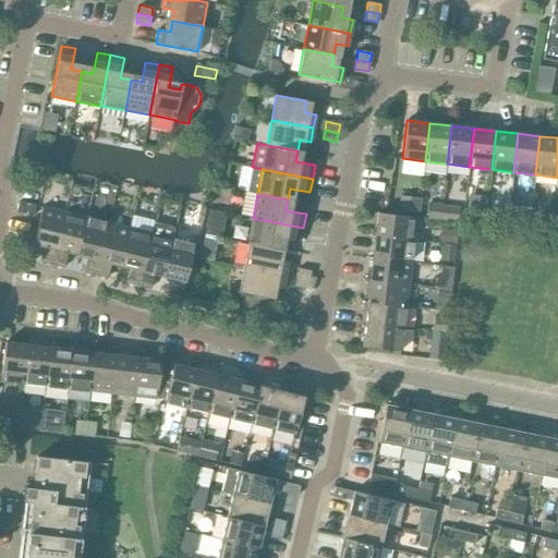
[(486,211),(487,198),(469,196),(468,209),(486,211)]
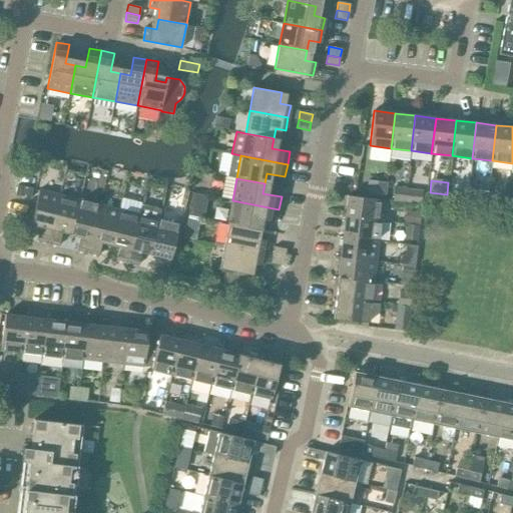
[(387,195),(387,182),(367,181),(367,194),(387,195)]
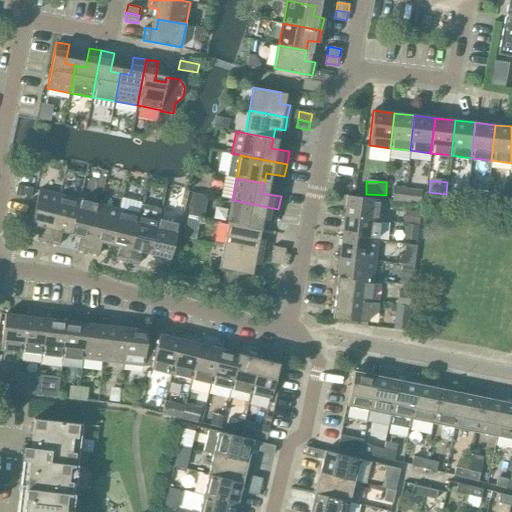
[(447,182),(446,194),(453,195),(455,183),(447,182)]
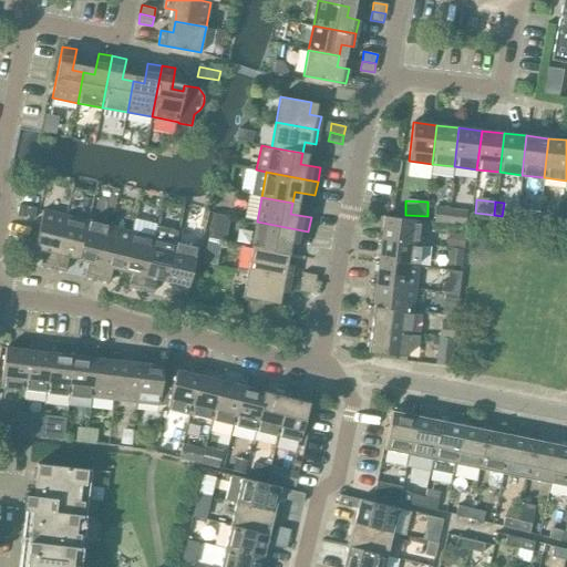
[(37,208),(20,205),(18,216),(34,219),(37,208)]
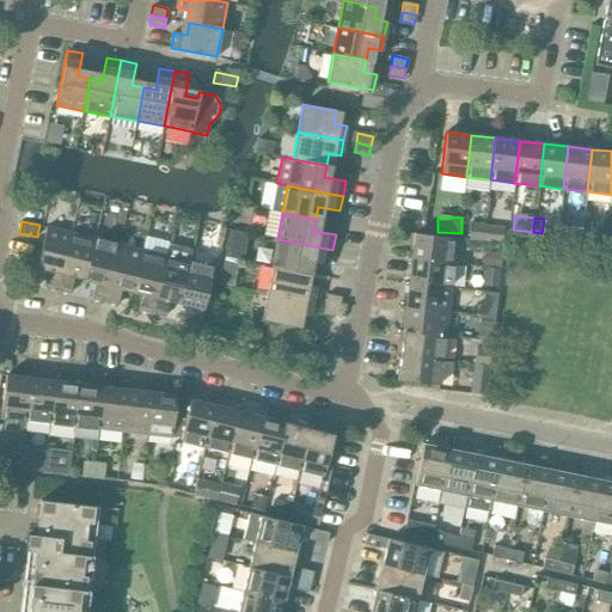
[(581,238),(583,224),(574,222),(573,237),(581,238)]
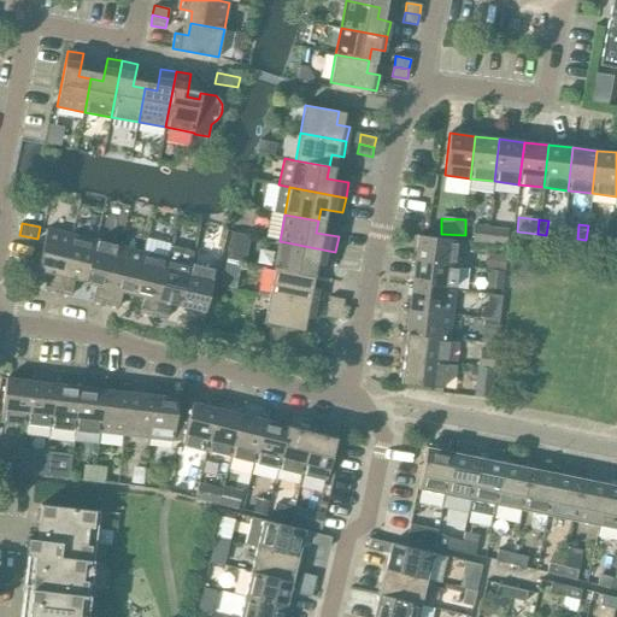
[(588,225),(586,240),(595,241),(606,242),(609,228),(597,227),(588,225)]
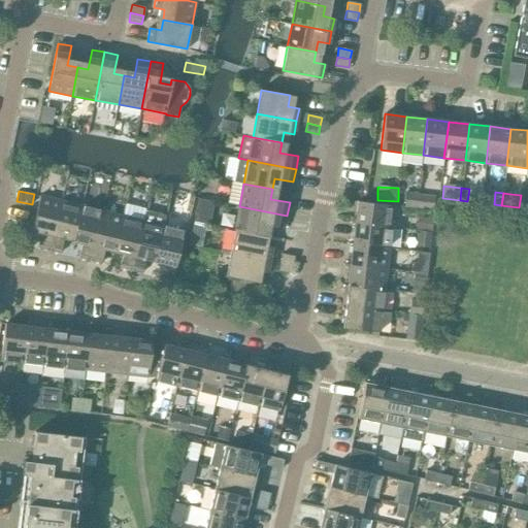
[(50,250),(61,200),(40,195),(32,231),(41,233),(38,248),(50,250)]
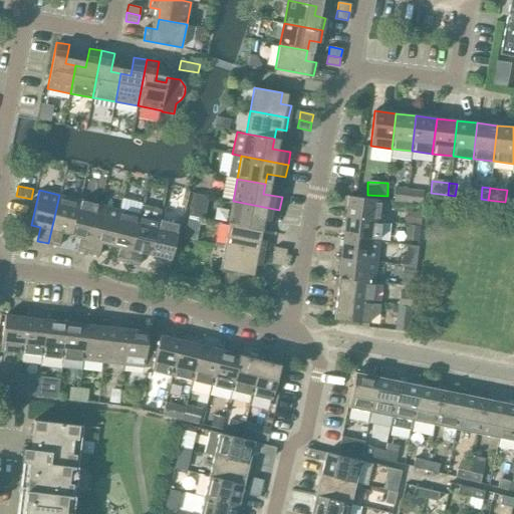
[(406,203),(407,191),(396,190),(394,201),(406,203)]
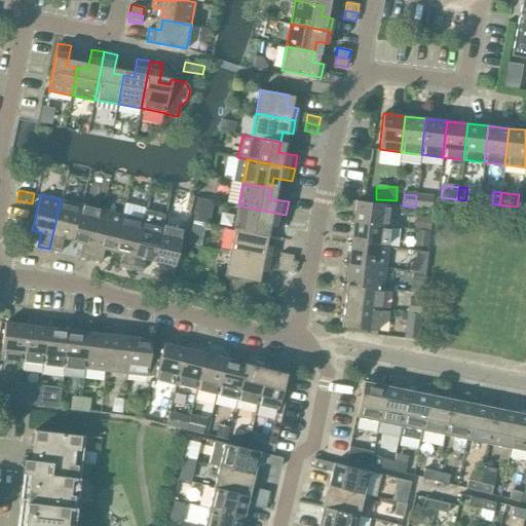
[(416,195),(415,208),(422,209),(433,210),(434,197),(424,196),(416,195)]
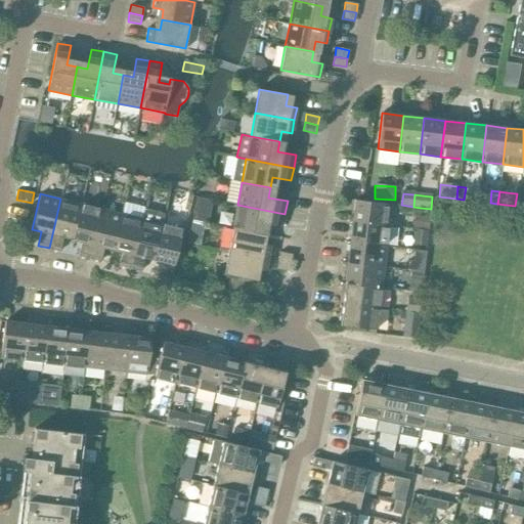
[(60,199),(49,248),(60,251),(63,237),(73,239),(81,204),(60,199)]
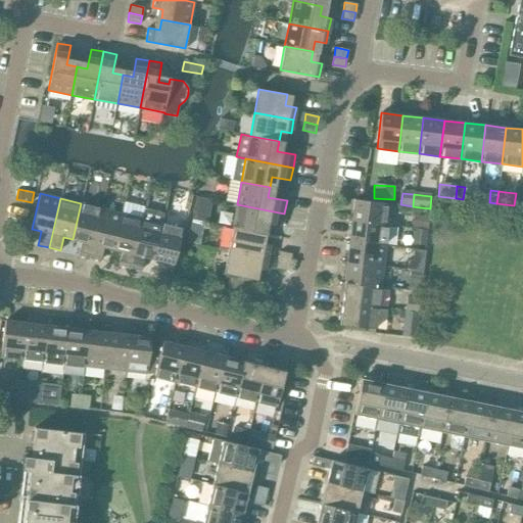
[(351,221),(388,225),(390,203),(354,199),(351,221)]
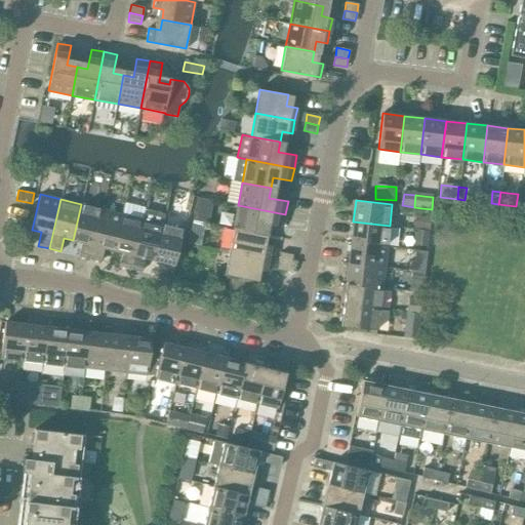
[(102,209),(81,204),(73,240),(82,242),(78,255),(90,258),(102,209)]
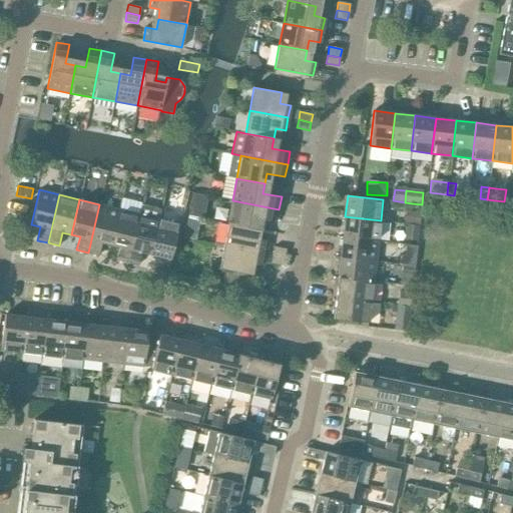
[(232,200),(228,222),(255,227),(258,217),(277,221),(279,209),(232,200)]
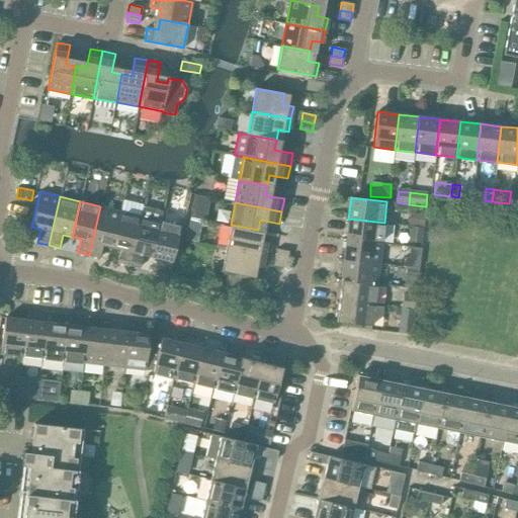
[(120,211),(100,206),(89,255),(99,258),(103,244),(112,247),(120,211)]
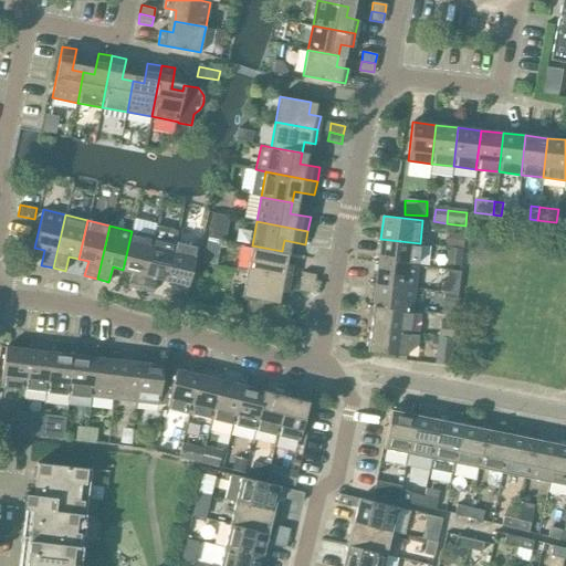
[(166,280),(176,241),(178,232),(156,227),(154,237),(140,290),(153,292),(156,278),(166,280)]
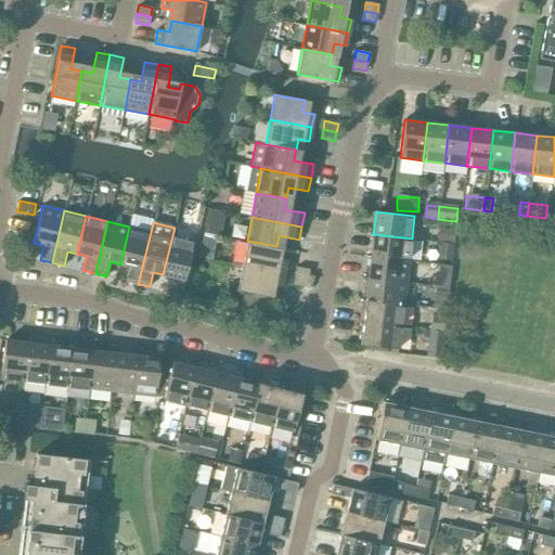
[(151,232),(129,227),(120,265),(129,267),(126,281),(138,284),(151,232)]
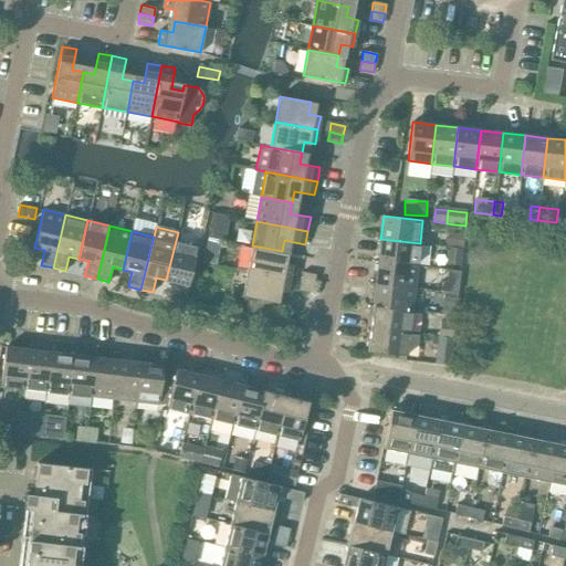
[(464,234),(448,232),(447,244),(463,247),(464,234)]
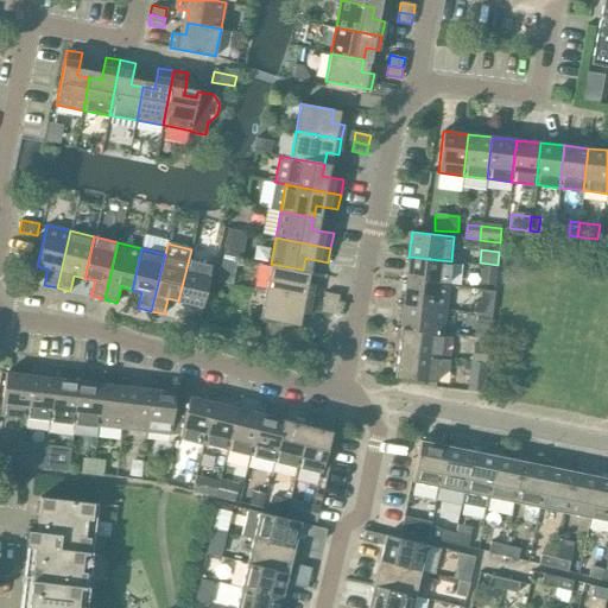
[(409,257),(406,280),(448,285),(451,261),(409,257)]
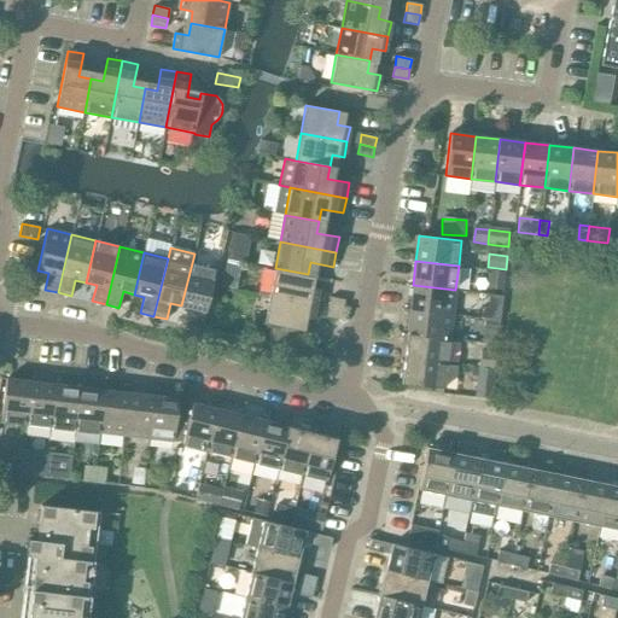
[(192,263),(181,305),(192,308),(188,325),(202,327),(216,269),(192,263)]
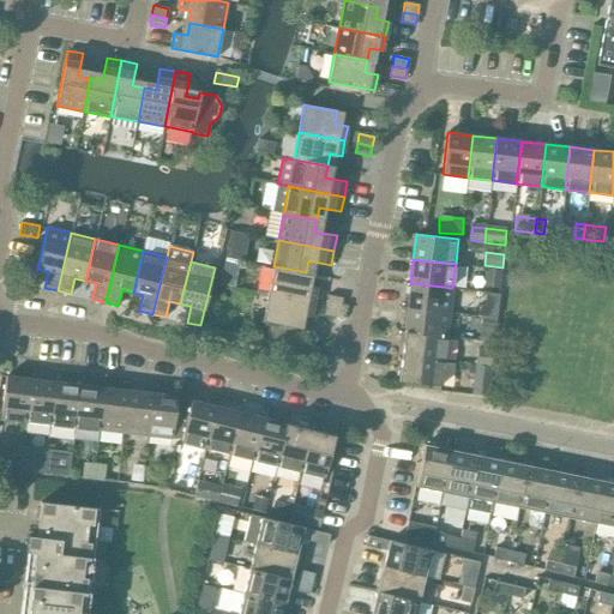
[(274,266),(268,294),(314,302),(317,287),(305,284),(306,272),(274,266)]
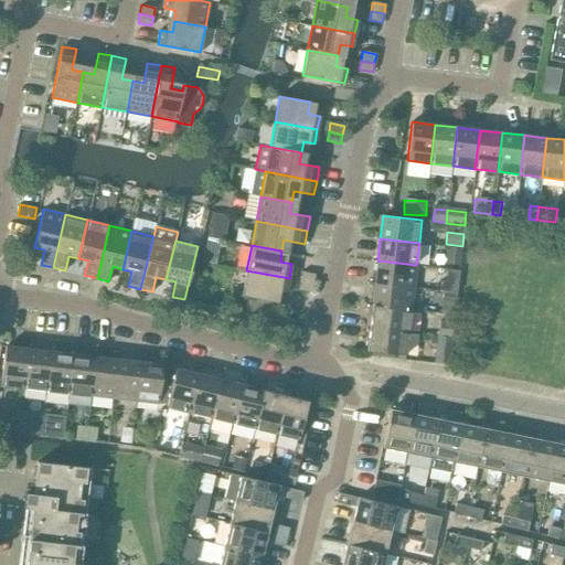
[(460,265),(462,247),(448,246),(446,264),(460,265)]
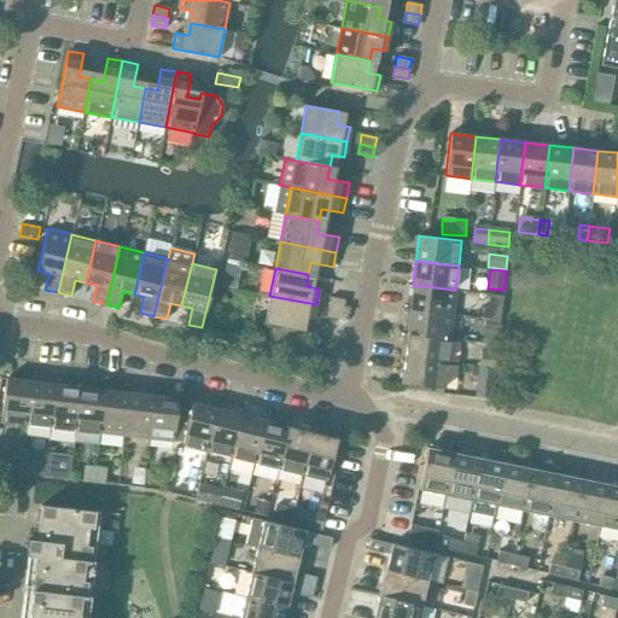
[(413,285),(410,309),(453,314),(455,290),(413,285)]
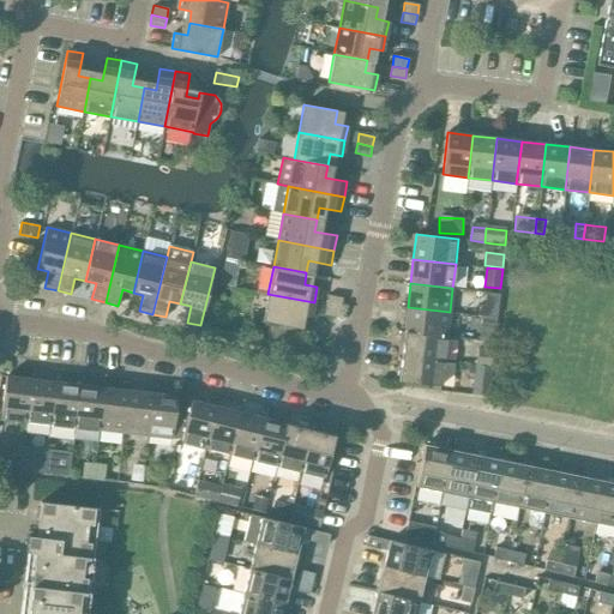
[(270,323),(266,344),(292,349),(299,314),(312,317),(314,302),(268,294),(263,321),(270,323)]
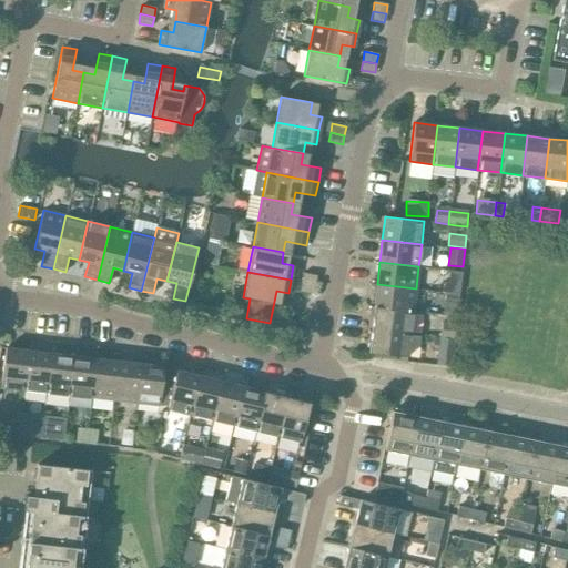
[(302,282),(315,284),(317,275),(304,273),(302,282)]
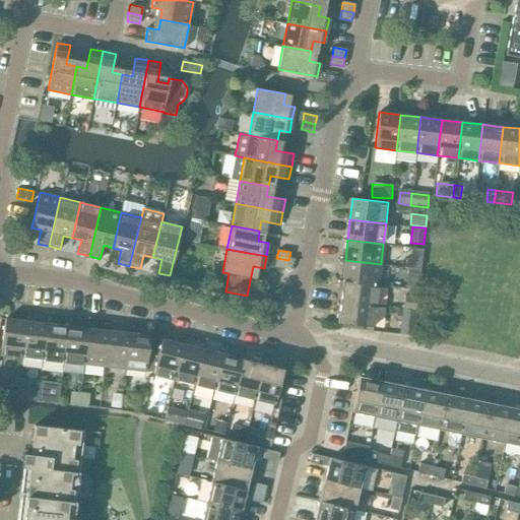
[(288,260),(276,258),(275,266),(287,268),(288,260)]
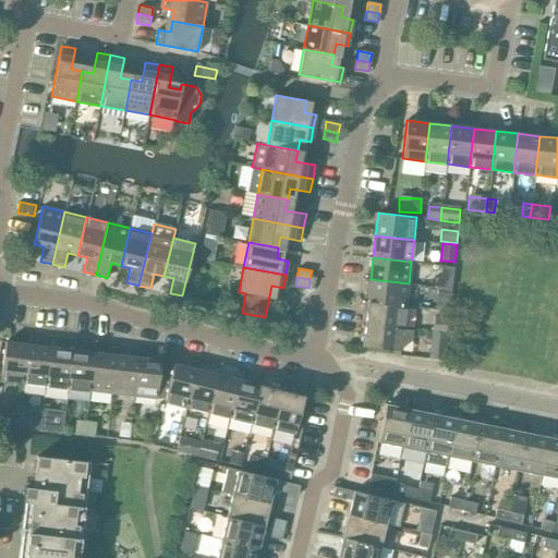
[(371,279),(367,301),(407,306),(409,283),(371,279)]
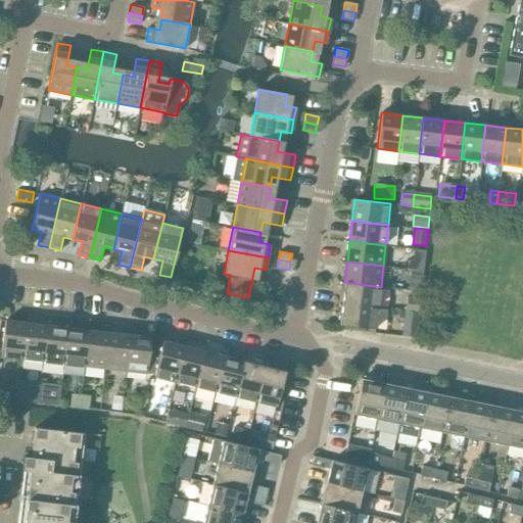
[(409,269),(422,271),(423,264),(410,262),(409,269)]
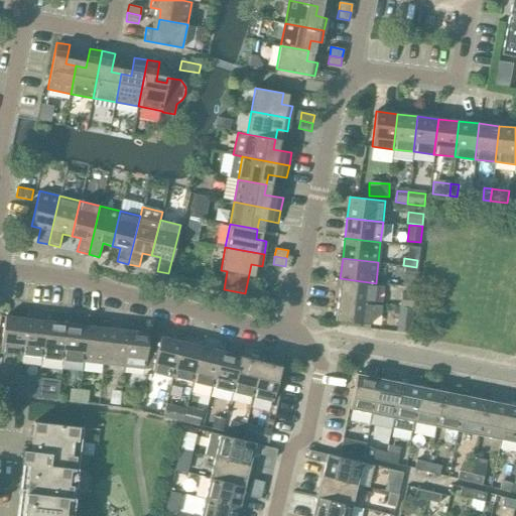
[(416,267),(403,265),(402,276),(415,277),(416,267)]
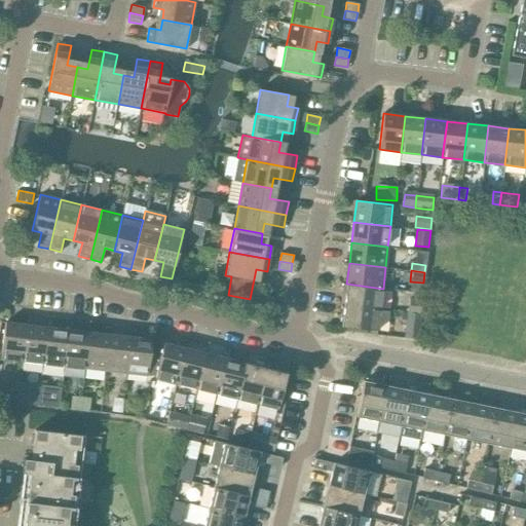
[(380,309),(383,289),(346,284),(344,305),(380,309)]
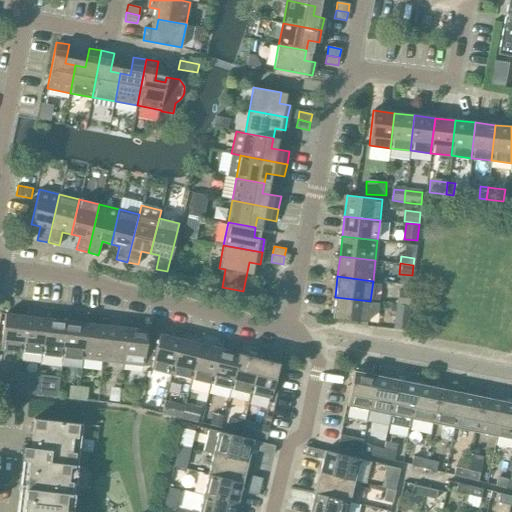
[(412,292),(399,290),(396,303),(410,305),(412,292)]
